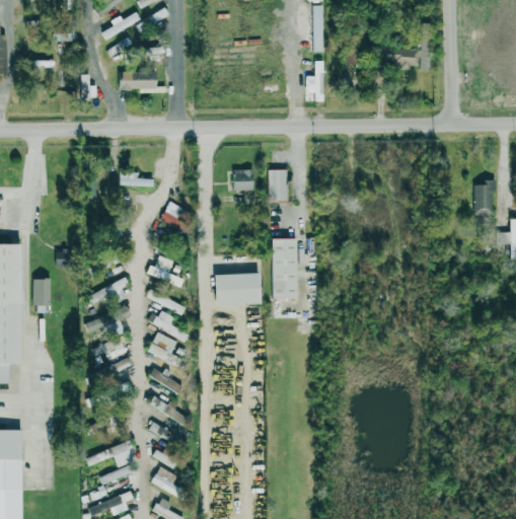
[(108,0),(103,3),(107,10),(123,0),(108,0)]
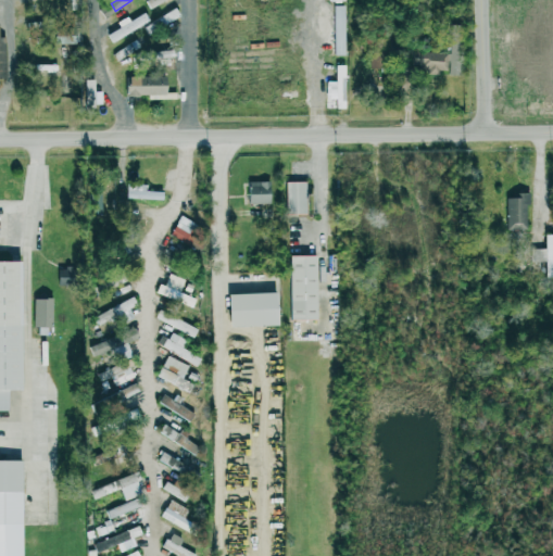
[(337,54),(348,54),(347,4),(336,5),(337,54)]
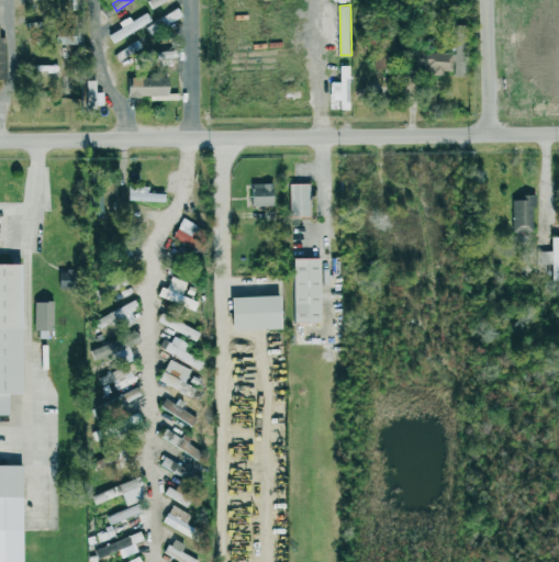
[(111,34),(115,43),(154,22),(148,12),(133,21),(131,17),(121,22),(123,27),(111,34)]
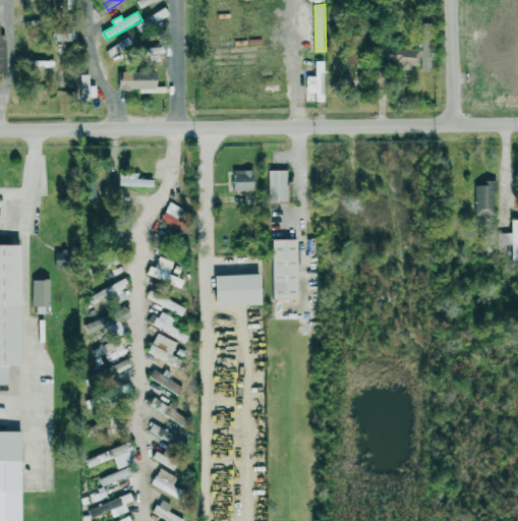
[(423,48),(387,49),(388,60),(397,60),(397,69),(422,68),(422,70),(433,70),(432,23),(422,23),(423,48)]
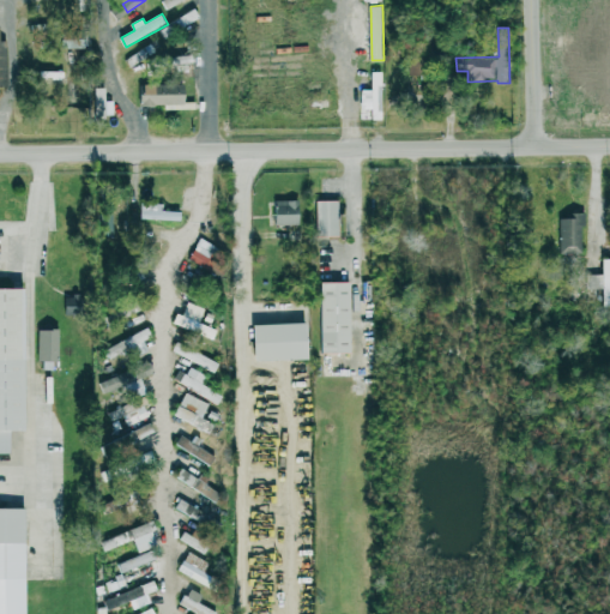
[(86,47),(86,32),(64,34),(65,48),(86,47)]
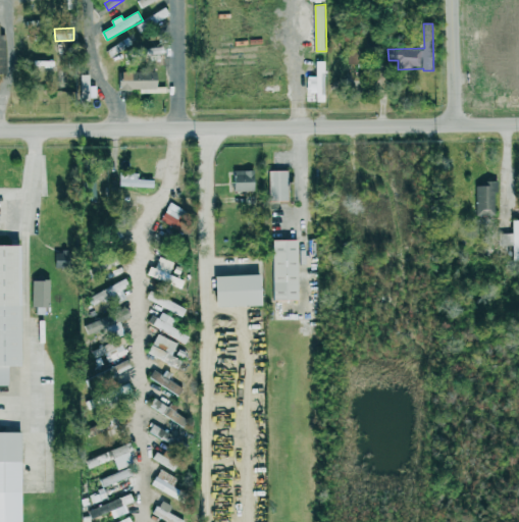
[(109,50),(114,58),(135,45),(128,37),(109,50)]
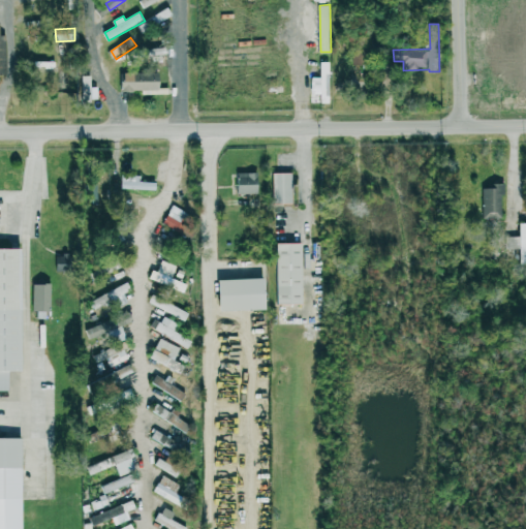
[(163,56),(168,55),(168,48),(141,49),(141,58),(152,57),(153,62),(163,62),(163,56)]
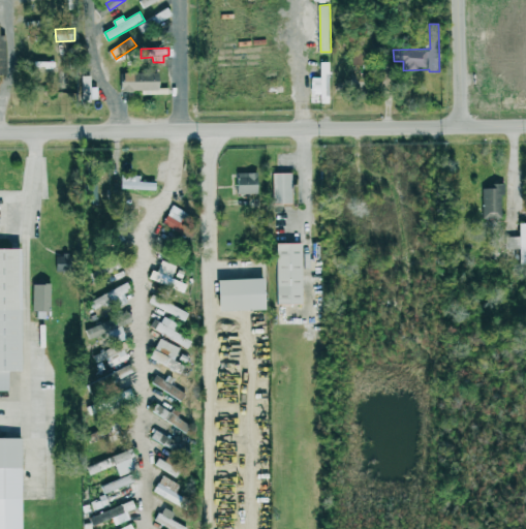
[(331,61),(321,61),(321,76),(312,76),(313,94),(321,93),(321,103),(332,103),(331,61)]
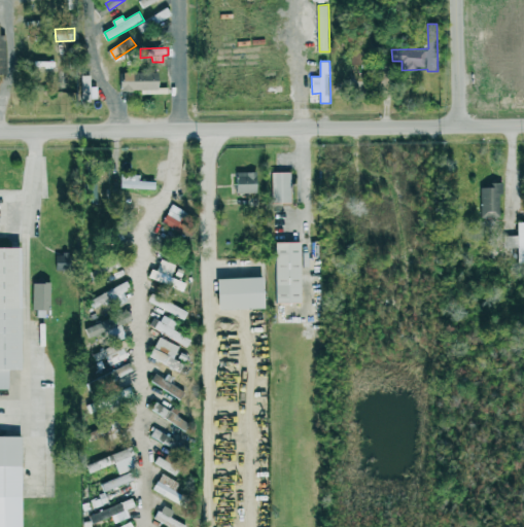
[(159,90),(159,71),(120,72),(121,91),(159,90)]
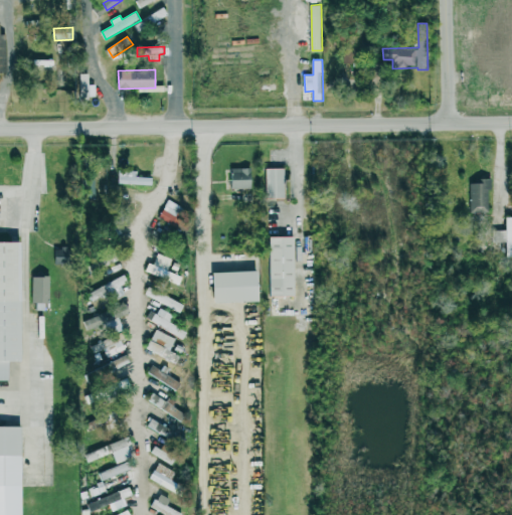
[(90,73),(80,73),(81,108),(92,108),(90,73)]
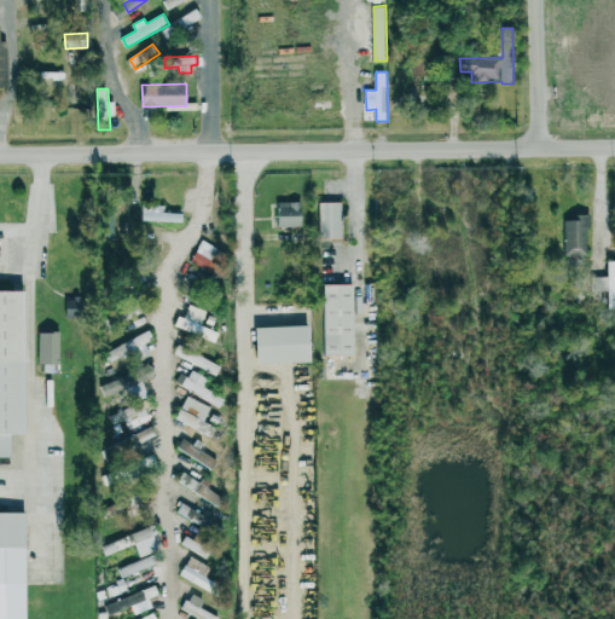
[(302,201),(278,202),(278,226),(303,226),(302,201)]
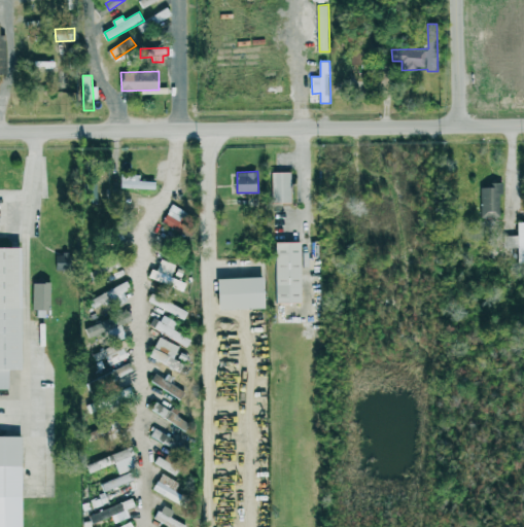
[(292,202),(291,172),(273,172),(274,203),(292,202)]
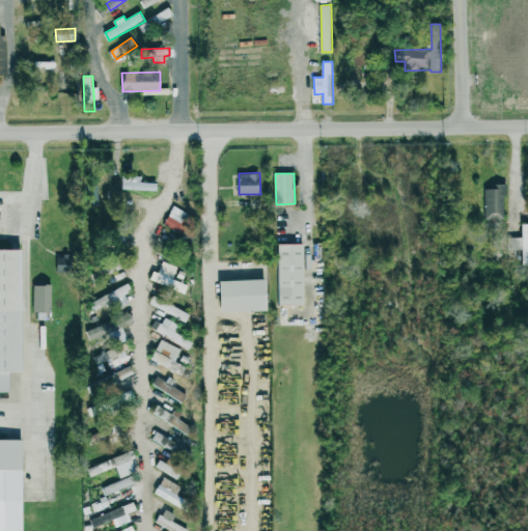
[(158,191),(158,183),(142,182),(142,176),(122,175),(122,189),(158,191)]
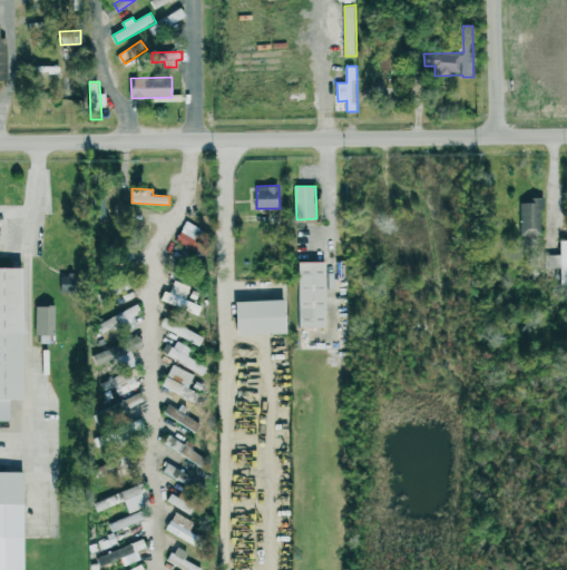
[(95,219),(105,219),(106,190),(95,190),(95,219)]
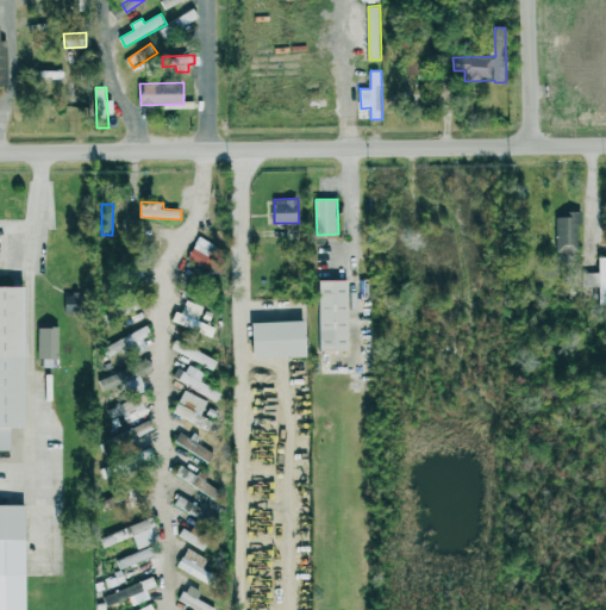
[(558,251),(581,251),(580,213),(557,213),(558,251)]
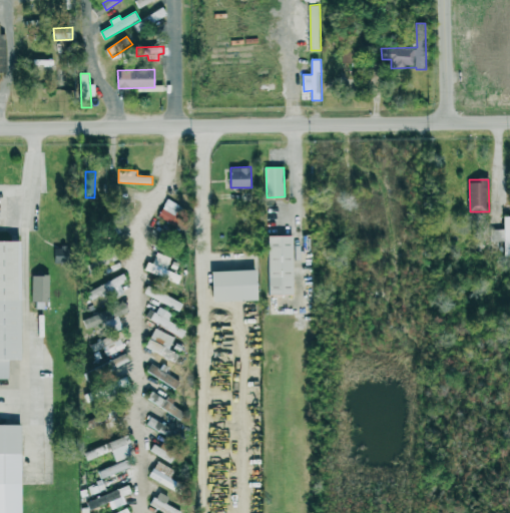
[(183,220),(176,215),(181,208),(170,199),(158,214),(177,228),(183,220)]
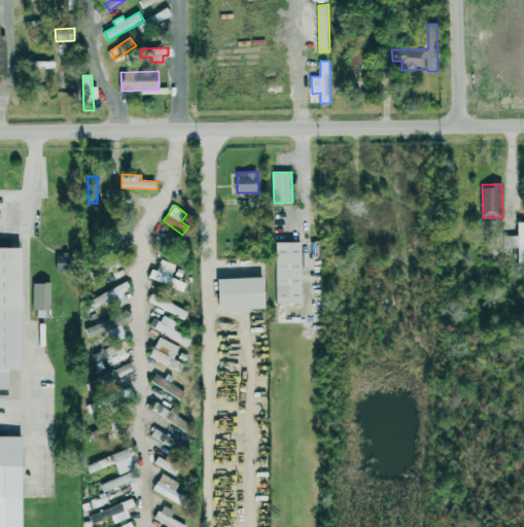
[(507,247),(518,247),(518,236),(505,236),(507,247)]
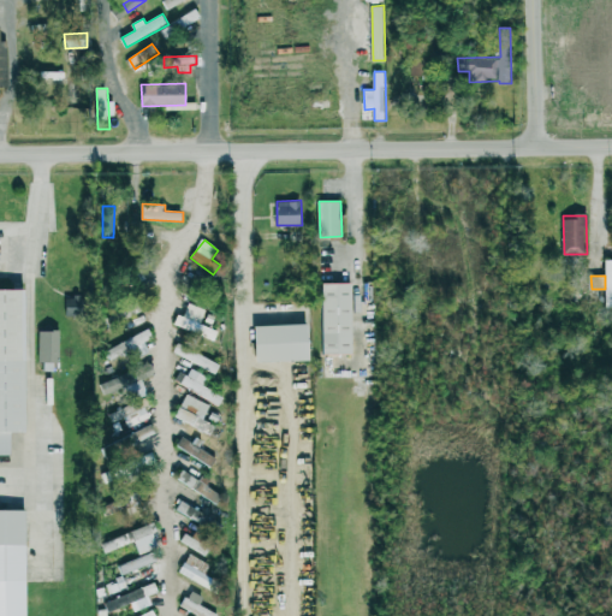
[(322,283),(324,354),(354,354),(352,283),(322,283)]
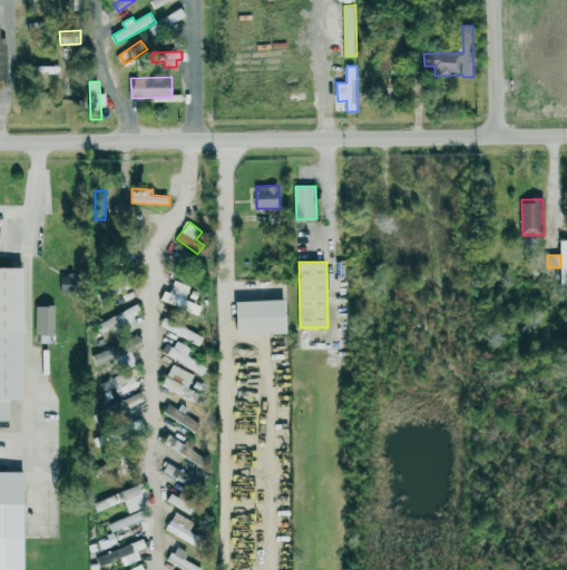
[(0,569),(23,569),(23,472),(0,471),(0,420),(10,421),(10,400),(22,400),(22,267),(0,266),(0,569)]
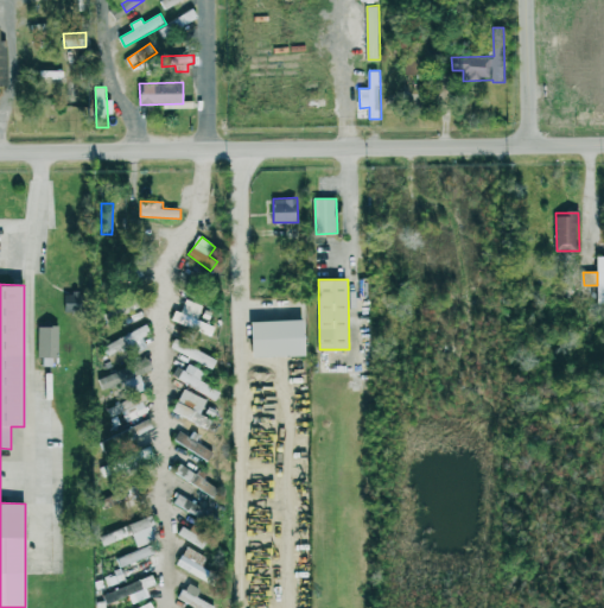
[(172,321),(214,336),(217,327),(198,320),(204,305),(186,298),(182,312),(176,310),(172,321)]
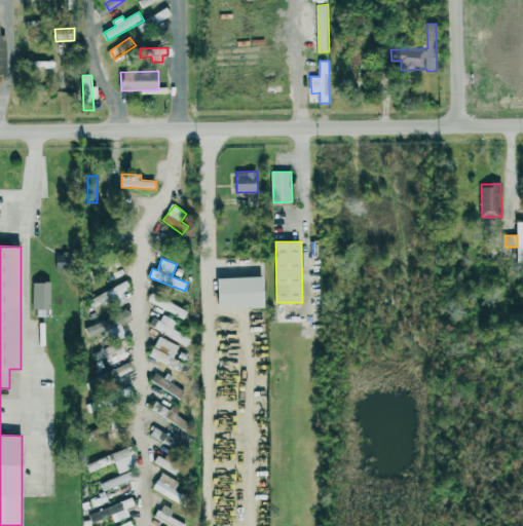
[(217,277),(218,308),(264,307),(263,276),(217,277)]
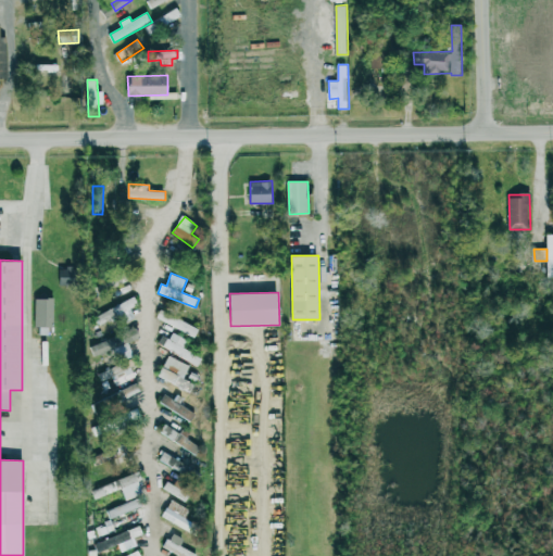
[(116,305),(124,324),(135,318),(130,307),(139,304),(136,297),(116,305)]
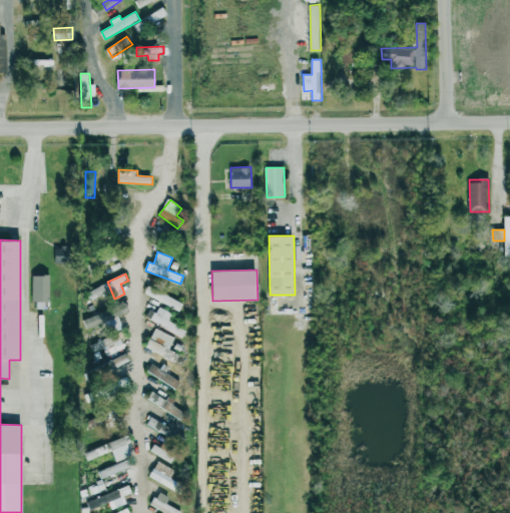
[(33,275),(33,302),(49,302),(50,276),(33,275)]
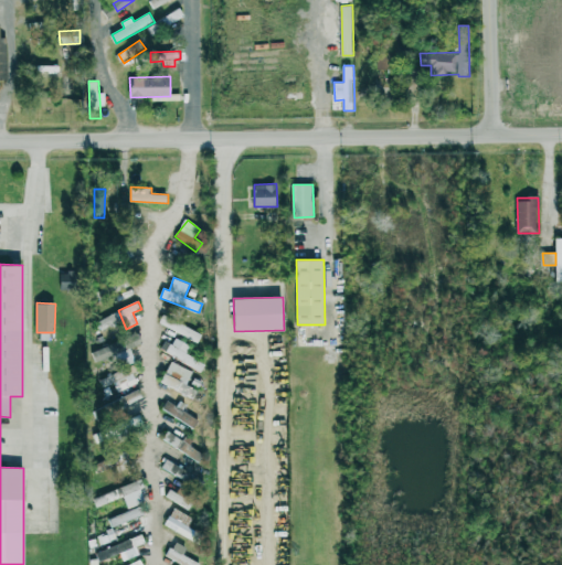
[(199,342),(203,333),(171,319),(168,327),(199,342)]
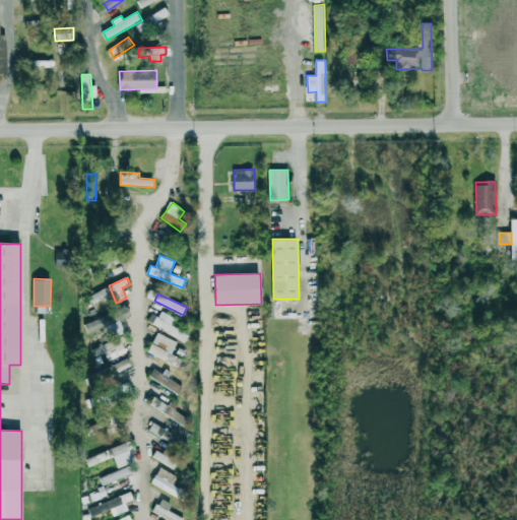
[(125,333),(120,320),(132,316),(128,308),(84,323),(88,333),(106,327),(110,338),(125,333)]
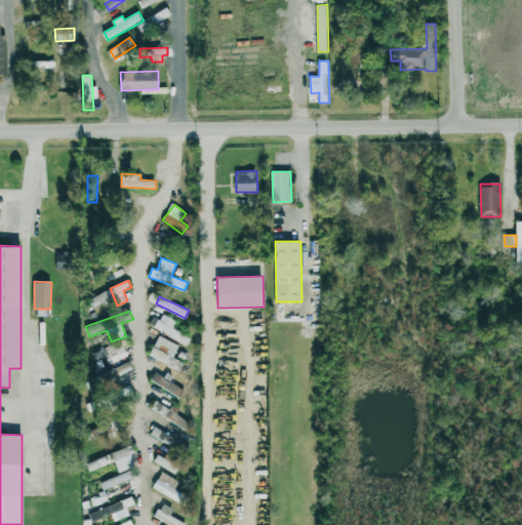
[(154,316),(149,325),(188,346),(192,338),(172,327),(175,320),(164,314),(160,320),(154,316)]
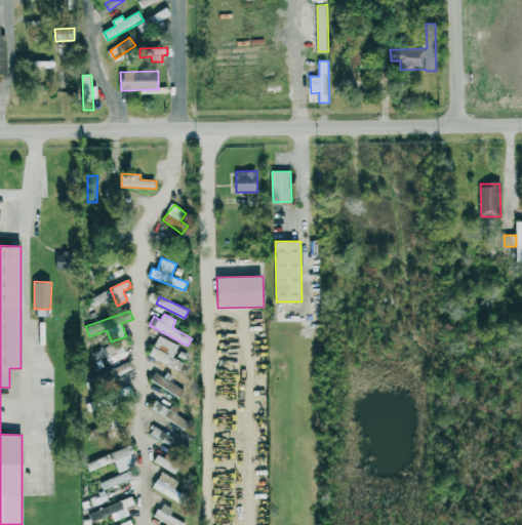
[(150,357),(181,368),(184,361),(174,358),(179,344),(158,335),(150,357)]
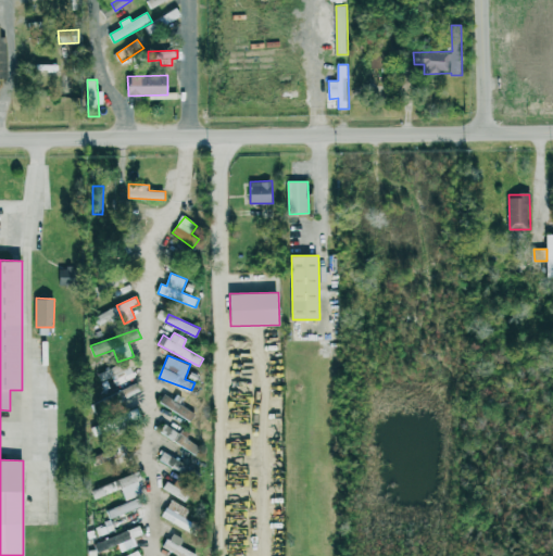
[(184,525),(191,509),(171,500),(164,515),(184,525)]
